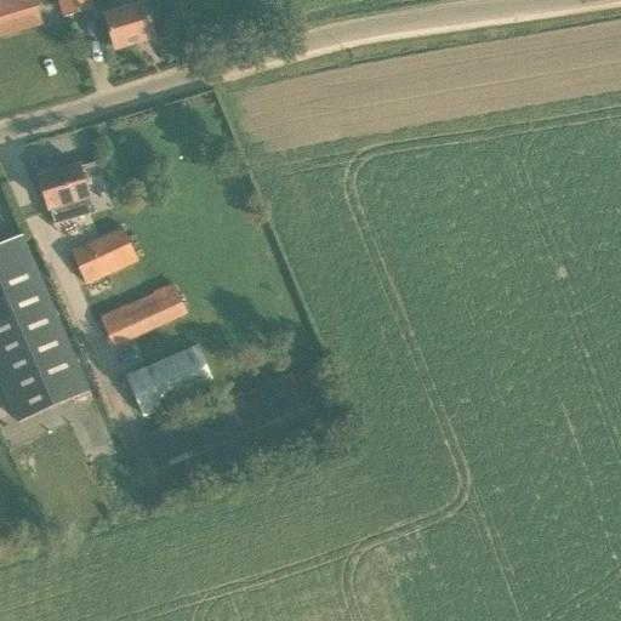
[(0,0),(0,36),(43,24),(35,0),(0,0)]
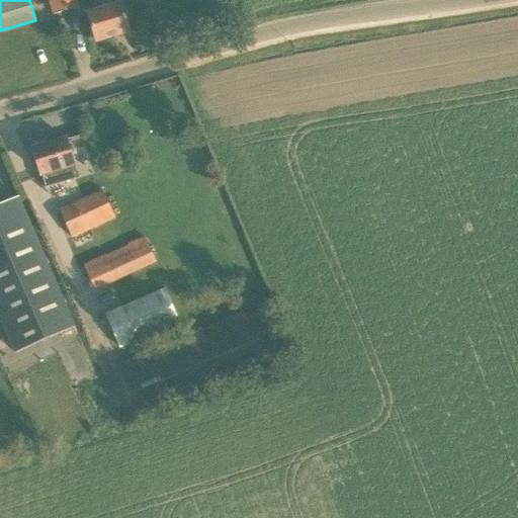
[(49,0),(54,15),(78,8),(75,0),(49,0)]
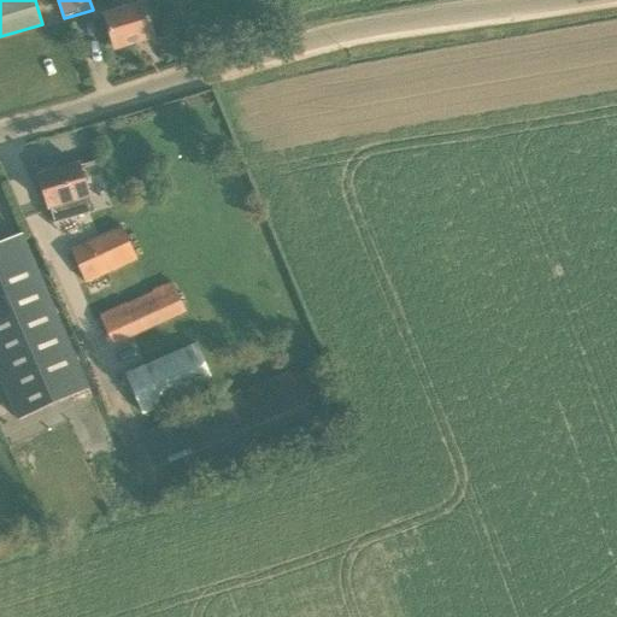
[(142,6),(139,0),(119,0),(124,12),(105,18),(115,50),(154,37),(145,6),(142,6)]
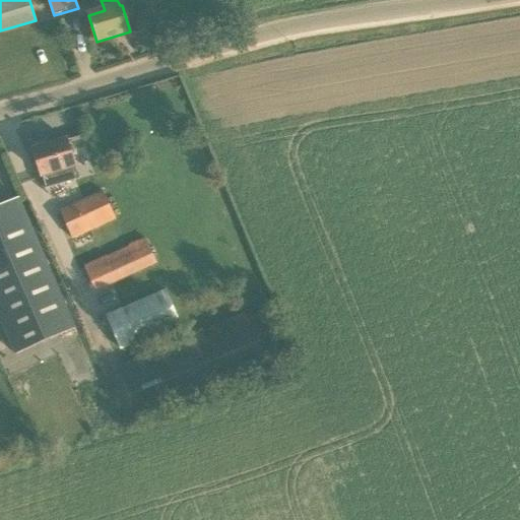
[(35,150),(46,189),(78,179),(67,140),(49,145),(48,140),(34,144),(35,150)]
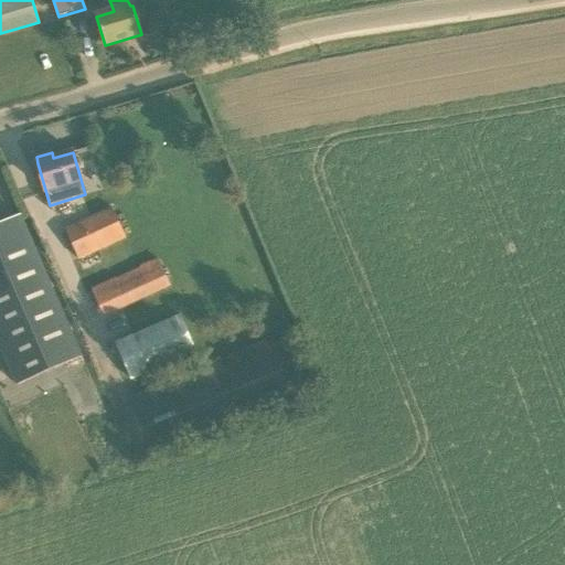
[(78,260),(129,238),(115,206),(64,230),(78,260)]
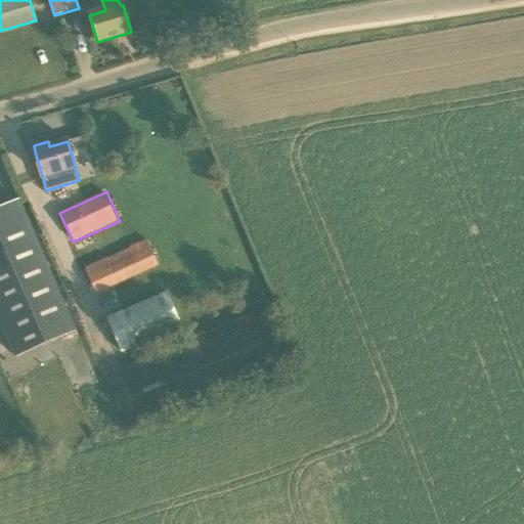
[(0,207),(0,323),(13,356),(76,331),(18,200),(0,207)]
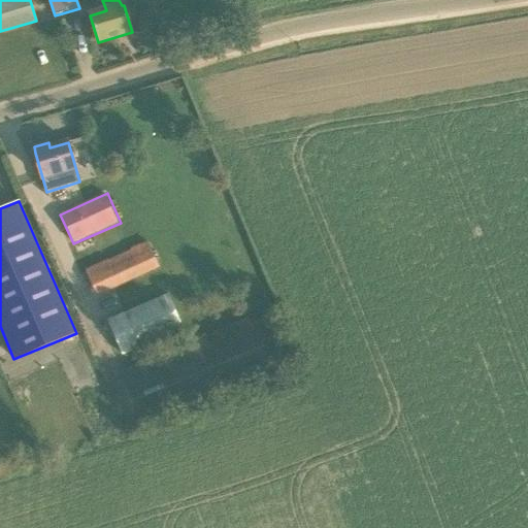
[(97,297),(161,267),(149,240),(84,270),(97,297)]
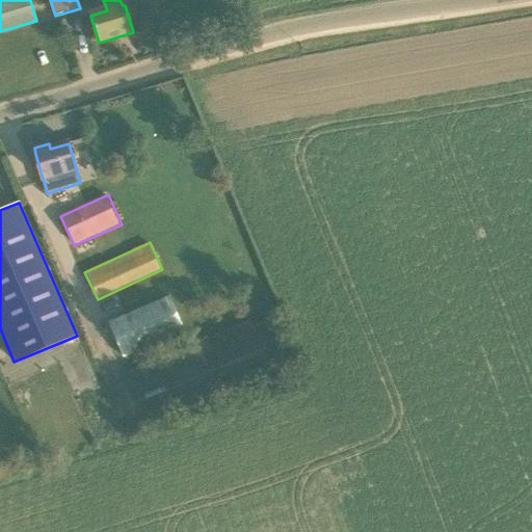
[(124,358),(185,333),(170,296),(108,322),(124,358)]
